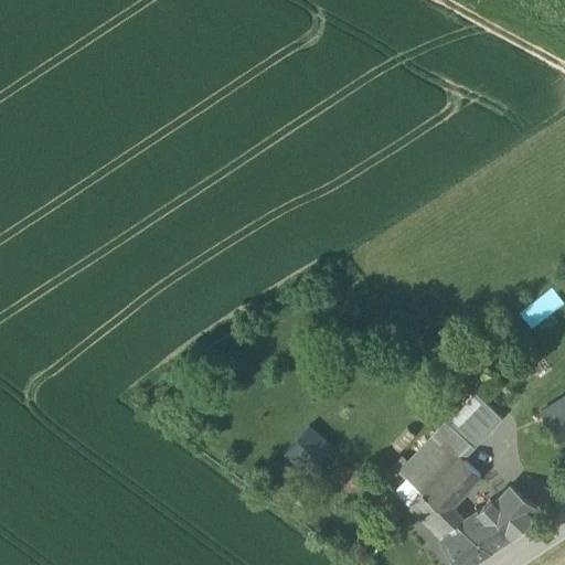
[(519,307),(526,322),(563,305),(555,289),(519,307)]
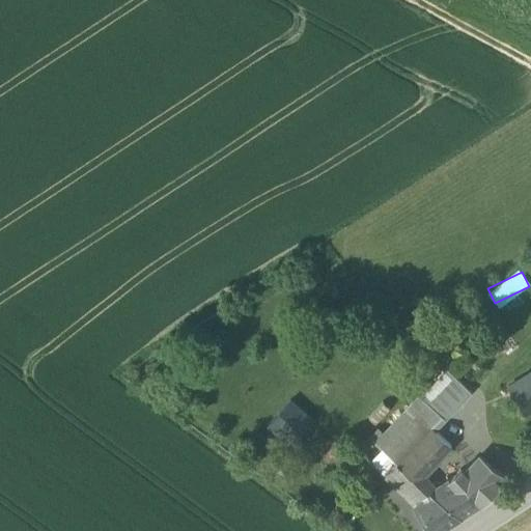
[(448,371),(421,398),(441,416),(444,419),(471,393),(448,371)]
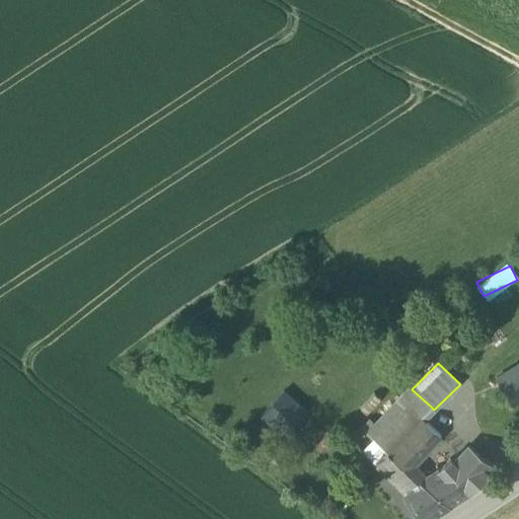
[(518,379),(503,389),(511,403),(518,398),(518,379)]
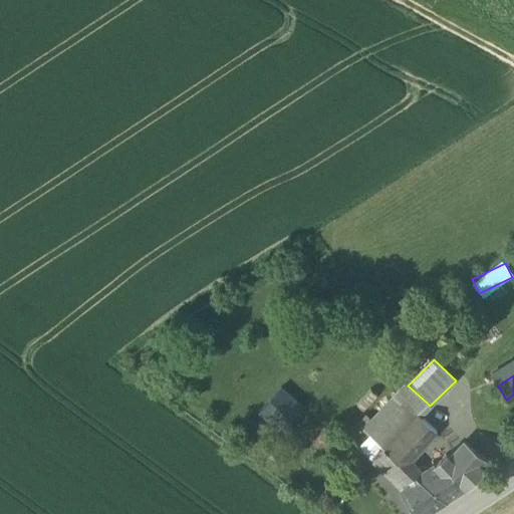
[(408,386),(364,431),(383,448),(416,412),(417,413),(427,403),(408,386)]
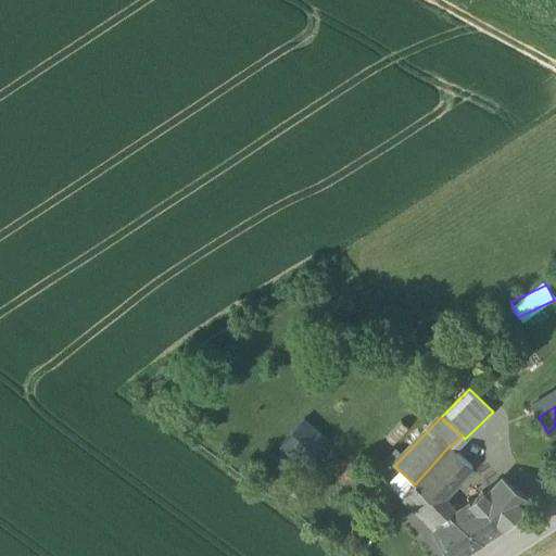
[(303,419),(280,445),(301,465),(326,439),(303,419)]
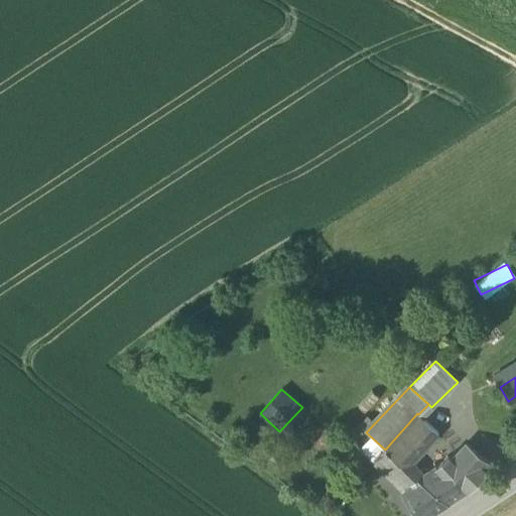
[(417,413),(385,449),(405,470),(438,433),(418,414),(417,413)]
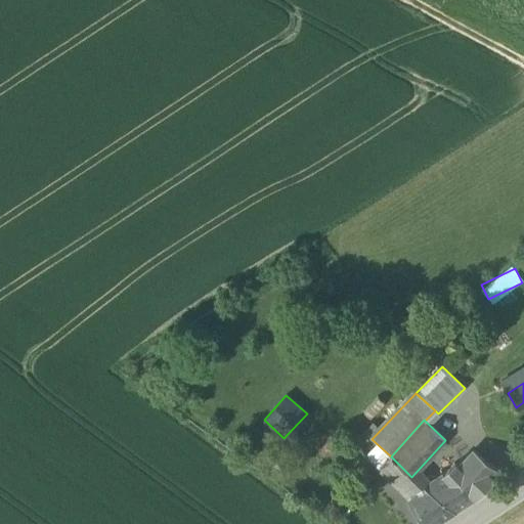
[(428,488),(452,509),(471,497),(496,471),(473,450),(457,466),(453,463),(428,488)]
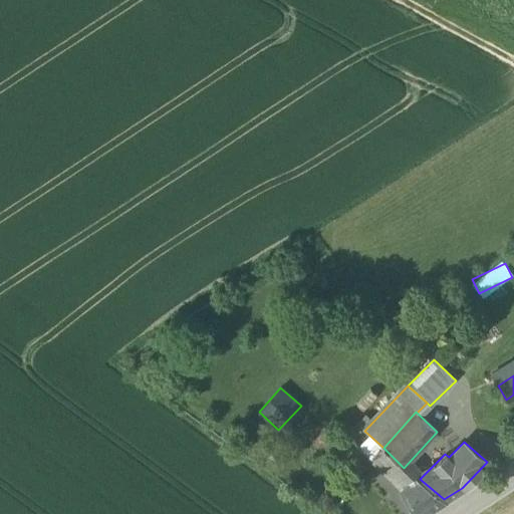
[(416,513),(420,513),(444,499),(420,479),(415,478),(404,468),(383,448),(371,461),(402,488),(416,513)]
